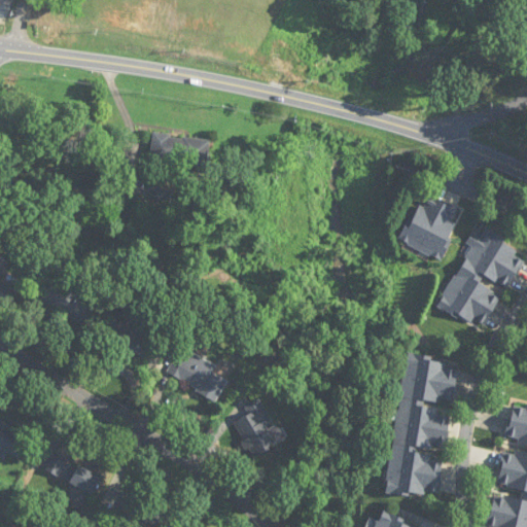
[(210,140),(153,133),(149,161),(206,168),(210,140)]
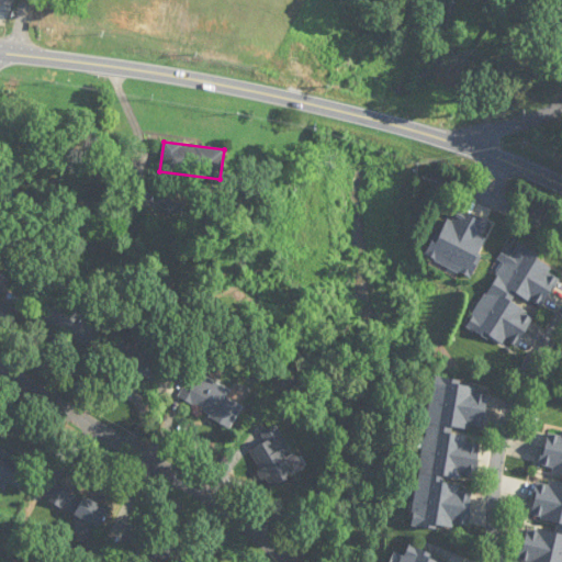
[(428,259),(471,276),(492,224),(448,208),(428,259)]
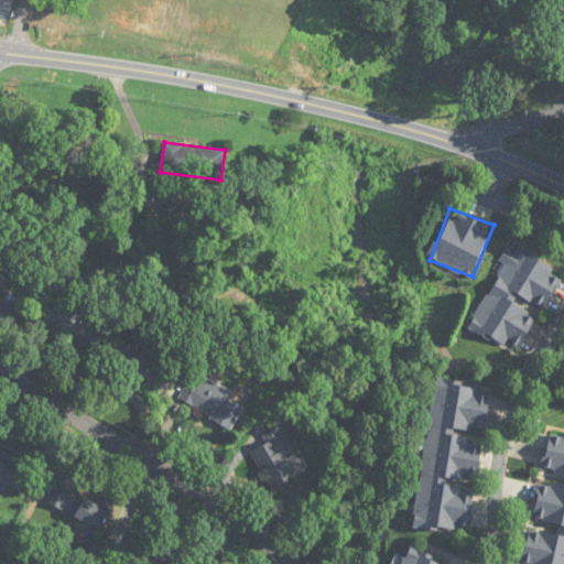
[(469,328),(517,355),(538,316),(520,306),(523,300),(543,310),(563,272),(514,245),(469,328)]
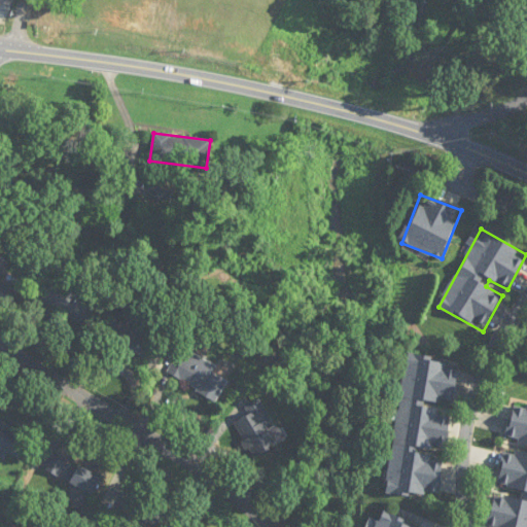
[(207,360),(182,347),(167,376),(217,401),(227,381),(203,369),(207,360)]
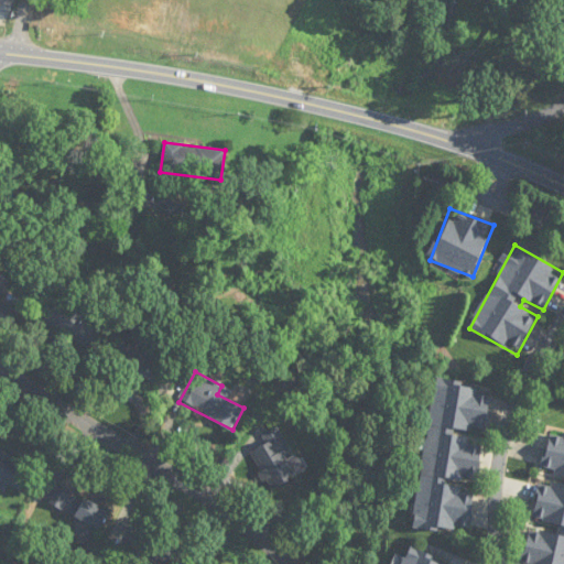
[(413,527),(470,532),(475,484),(478,484),(481,444),(470,443),(470,432),(486,433),(489,396),(478,394),(479,384),(432,380),(422,476),(419,476),(413,527)]
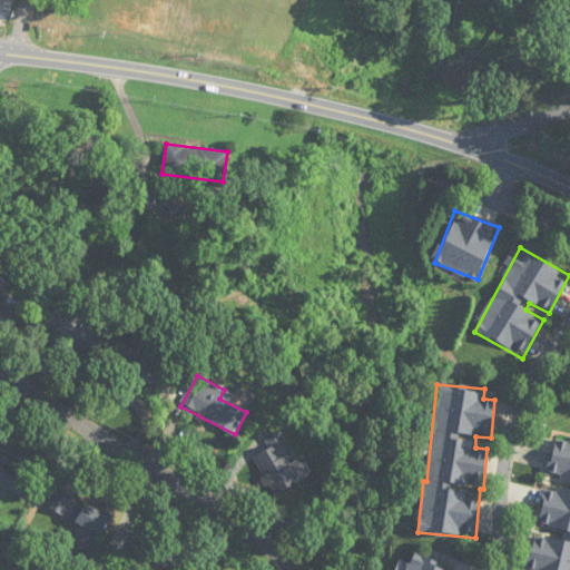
[(306,480),(285,431),(263,441),(267,451),(254,457),(272,495),(306,480)]
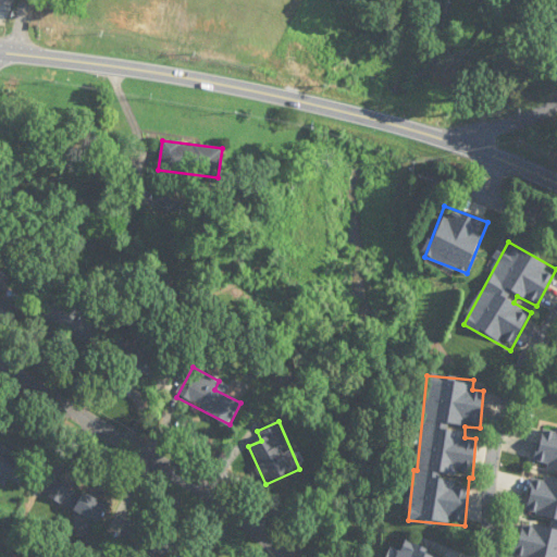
[(556,556),(556,423),(556,424),(556,431),(541,428),(534,461),(547,463),(546,469),(556,470),(556,472),(556,480),(533,475),(525,512),(554,518),(552,528),(521,522),(515,556),(556,556)]
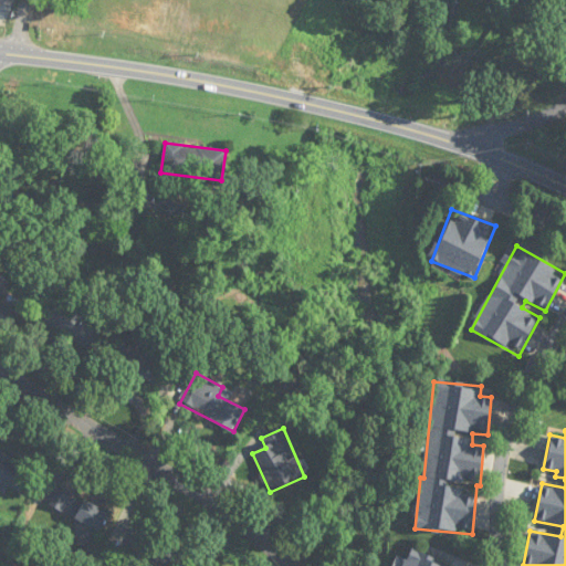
[(0,491),(3,493),(8,485),(23,492),(33,469),(0,453),(0,491)]
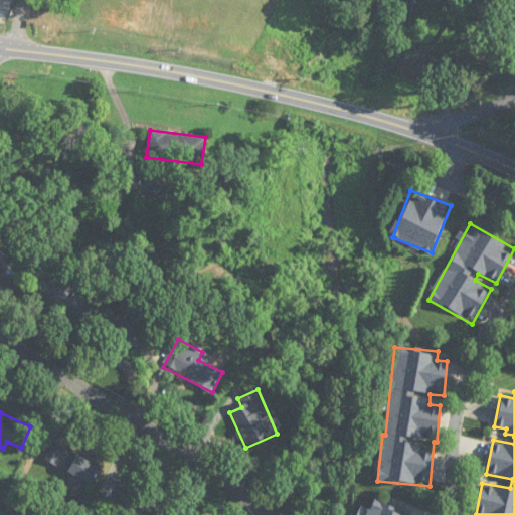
[(100,466),(51,445),(44,462),(92,483),(100,466)]
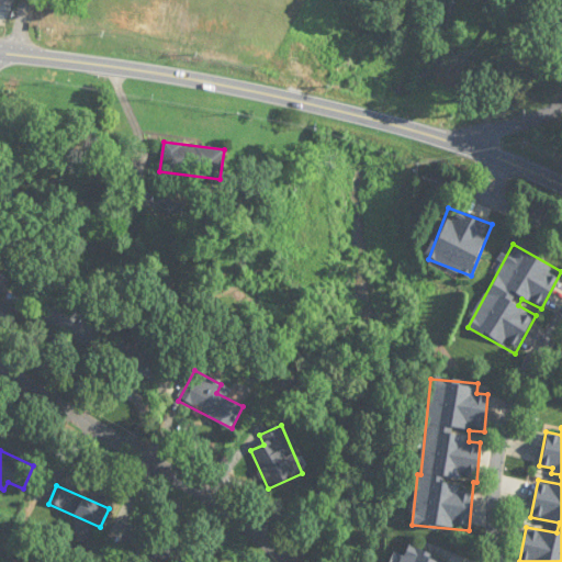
[(125,546),(158,561),(172,561),(179,550),(134,527),(125,546)]
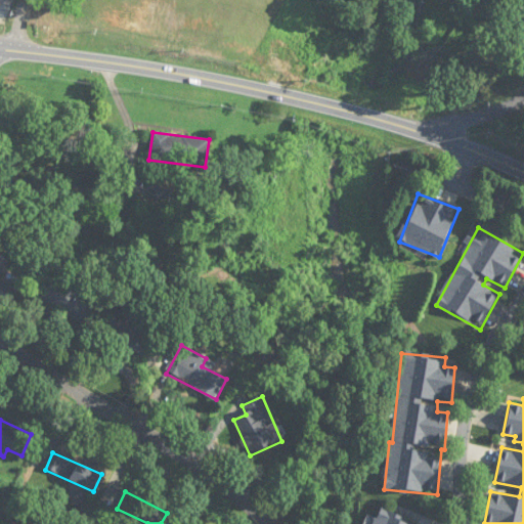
[(411,523),(378,512),(373,523),(411,523)]
